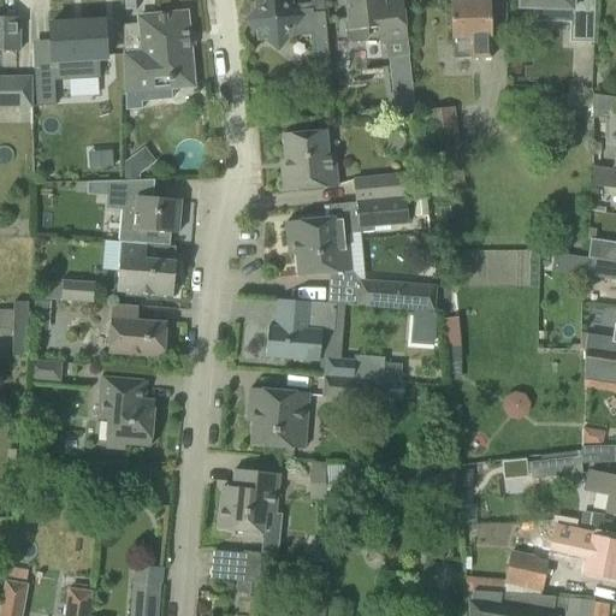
[(253,3),(254,15),(248,22),(255,29),(256,41),(267,40),(277,48),(285,39),(312,36),(315,75),(330,73),(326,37),(324,13),(313,15),(312,10),(294,12),(291,0),(264,0),(264,1),(253,3)]
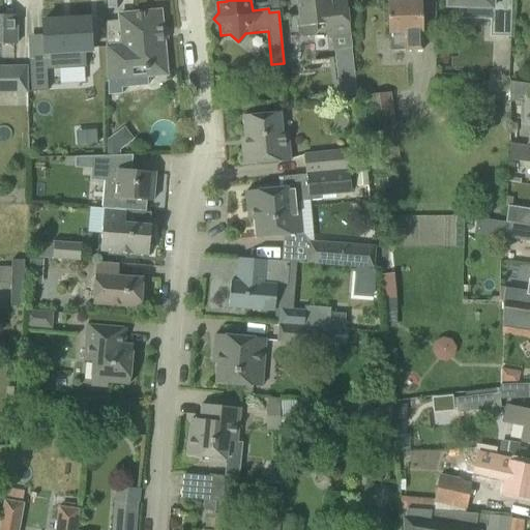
[(326,39),(330,38),(331,51),(352,49),(346,0),(296,0),(299,20),(296,21),(297,34),(302,38),(313,36),(317,32),(316,26),(318,26),(322,29),(324,28),(326,39)]
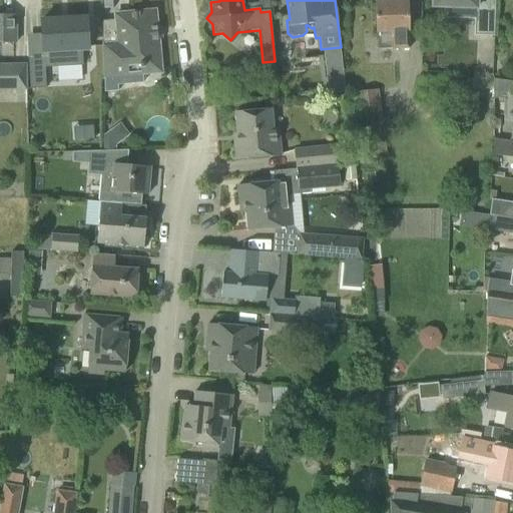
[(444,9),(443,18),(474,19),(474,35),(494,36),(495,1),(490,1),(489,0),(432,0),(432,8),(444,9)]
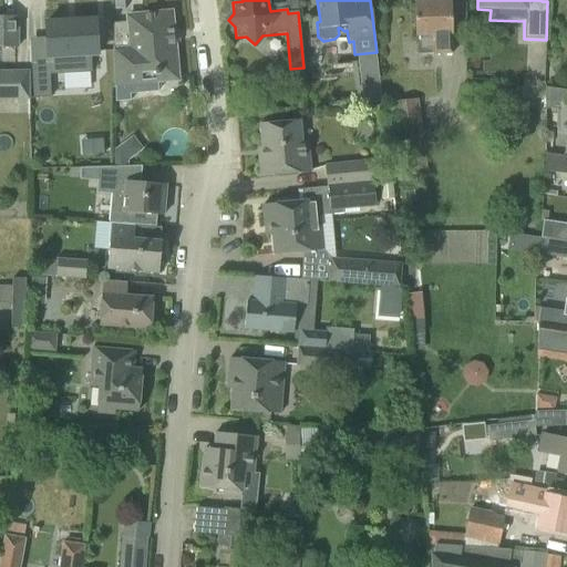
[(431,54),(431,55),(453,54),(451,2),(414,3),(415,37),(416,37),(416,54),(431,54)]
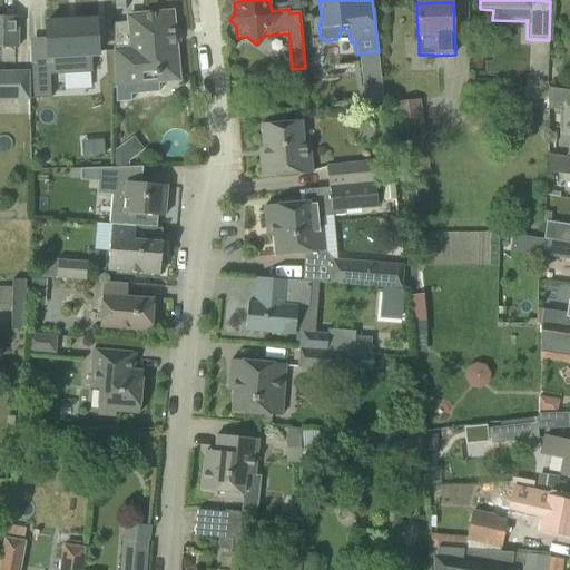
[(174,32),(172,12),(128,17),(128,22),(112,25),(116,51),(117,51),(120,88),(121,88),(121,96),(158,92),(157,82),(178,80),(174,33),(177,33),(177,31),(174,32)]
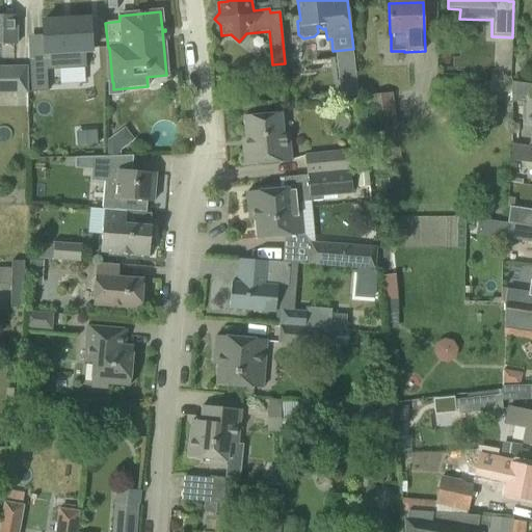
[(0,46),(17,46),(17,16),(0,16),(0,46)]
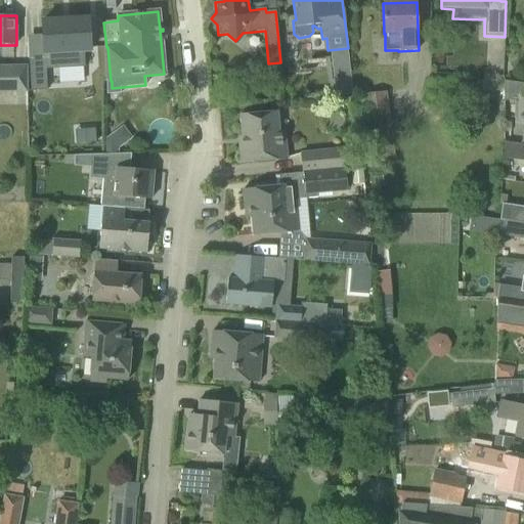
[(44,57),(29,58),(31,91),(46,90),(45,69),(59,68),(83,66),(82,51),(90,51),(88,18),(69,19),(62,19),(42,20),(44,57)]
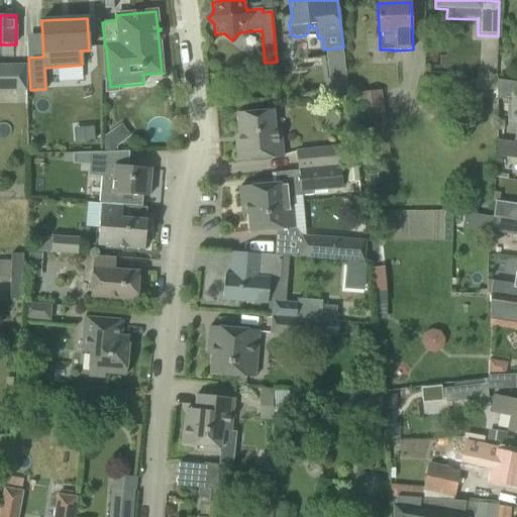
[(0,91),(28,91),(27,65),(26,65),(0,65),(0,91)]
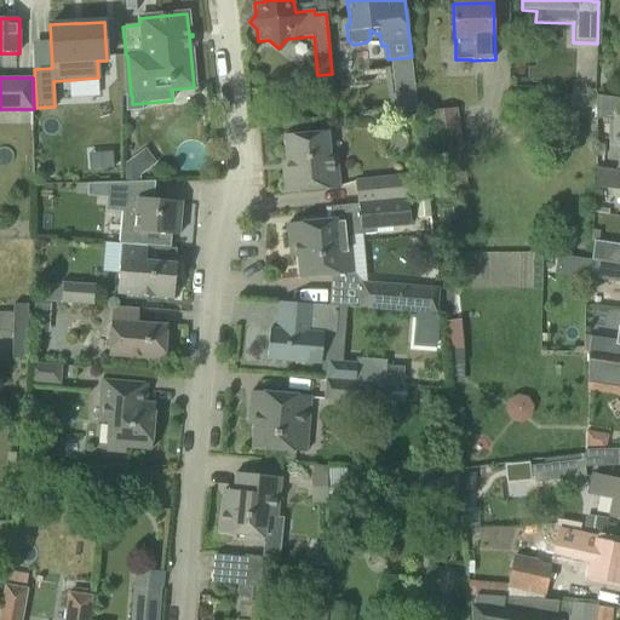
[(389,92),(394,107),(411,101),(406,87),(389,92)]
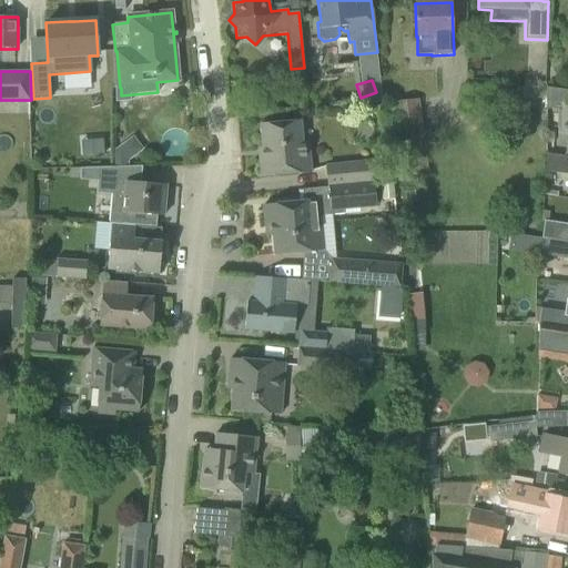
[(386,103),(396,176),(427,173),(417,100),(386,103)]
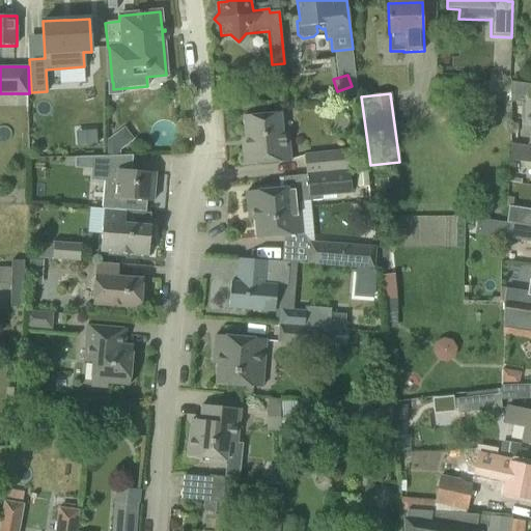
[(242,149),(244,165),(290,161),(288,136),(283,136),(281,114),(243,117),(245,139),(247,139),(248,148),(242,149)]
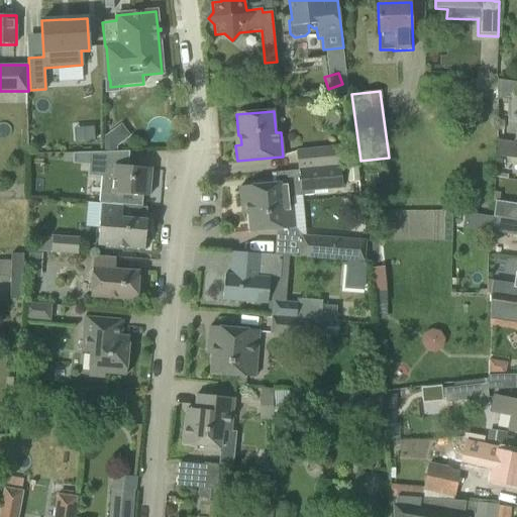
[(106,135),(116,146),(129,136),(120,125),(106,135)]
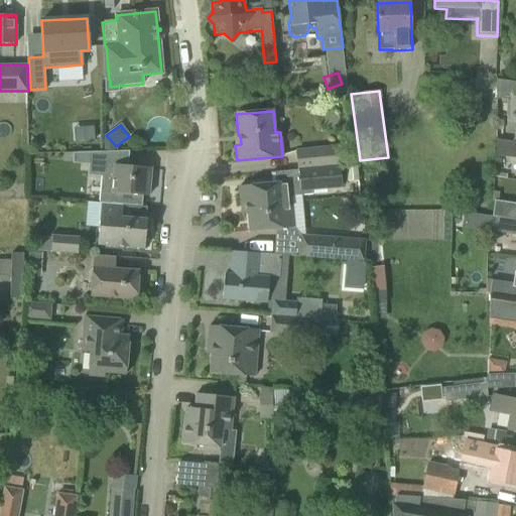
[(94,127),(79,128),(80,142),(95,141),(94,127)]
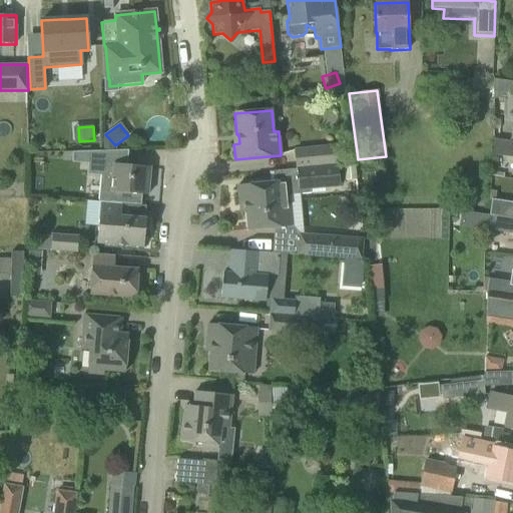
[(512,141),(509,141),(493,139),(492,155),(512,157),(512,141)]
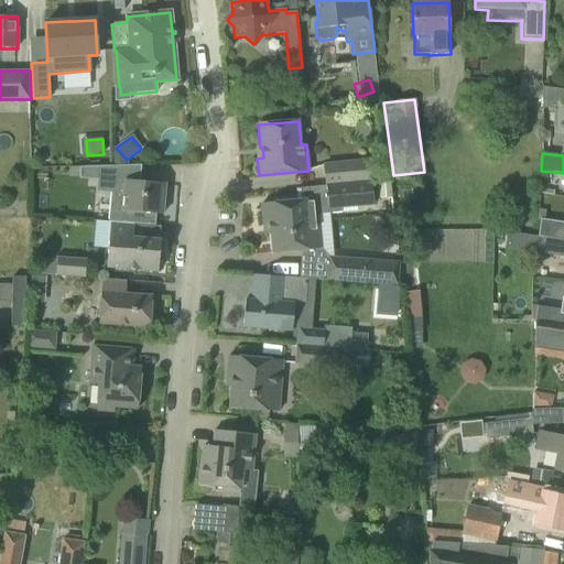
[(371,181),(368,161),(324,164),(326,185),(327,185),(371,181)]
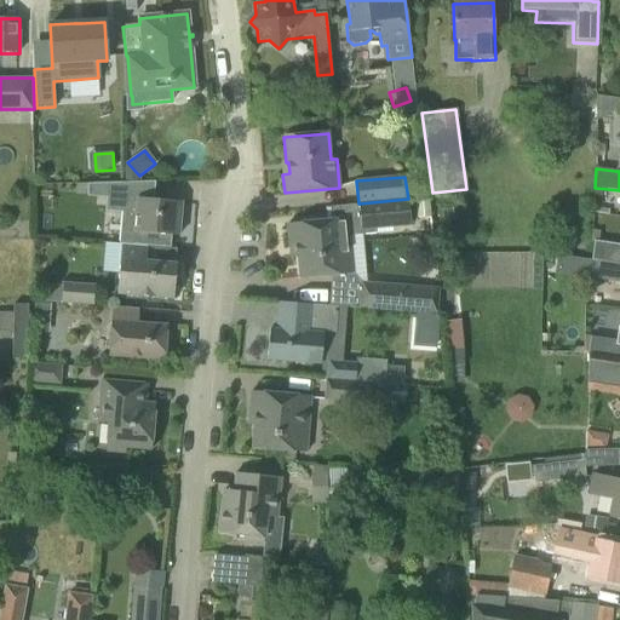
[(87,184),(86,197),(105,197),(107,184),(87,184)]
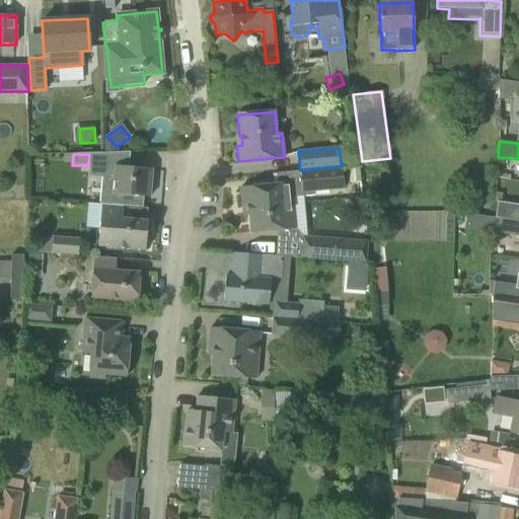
[(110,195),(129,196),(149,198),(152,169),(114,166),(110,195)]
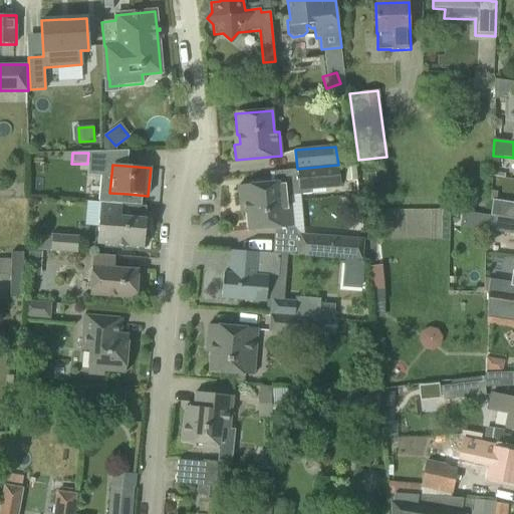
[(274,183),(238,187),(240,205),(246,204),(248,231),(287,227),(284,195),(311,193),(310,188),(340,185),(338,165),(298,169),(298,170),(273,172),(273,173),(274,183)]
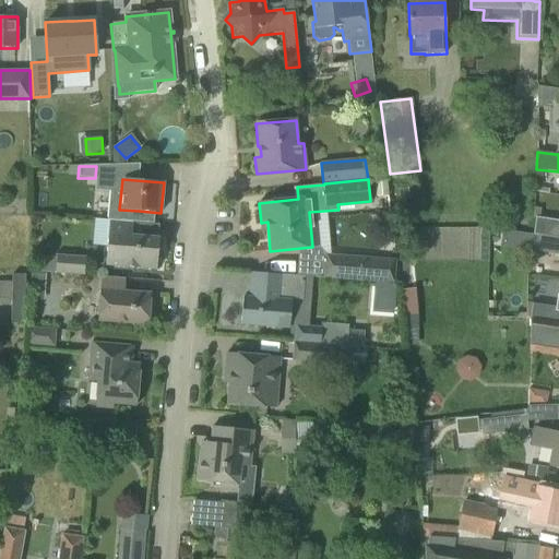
[(532,235),(538,236),(538,235),(558,238),(558,221),(535,217),(532,235)]
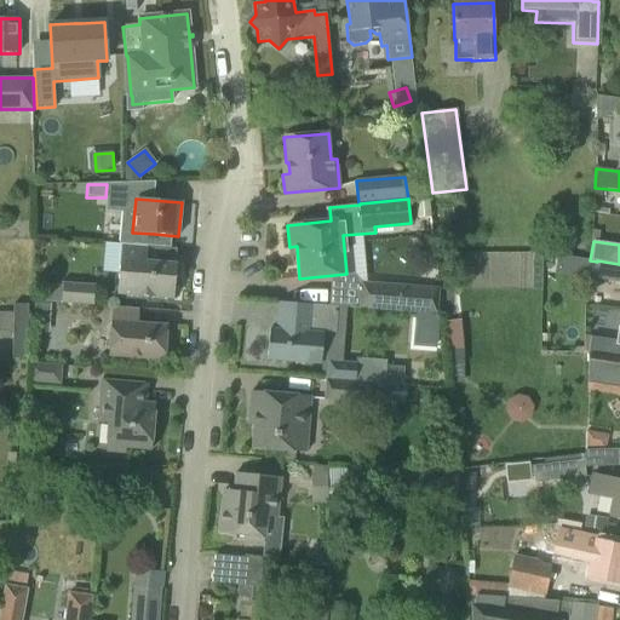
[(116,294),(149,297),(173,299),(176,264),(145,262),(147,247),(120,245),(116,294)]
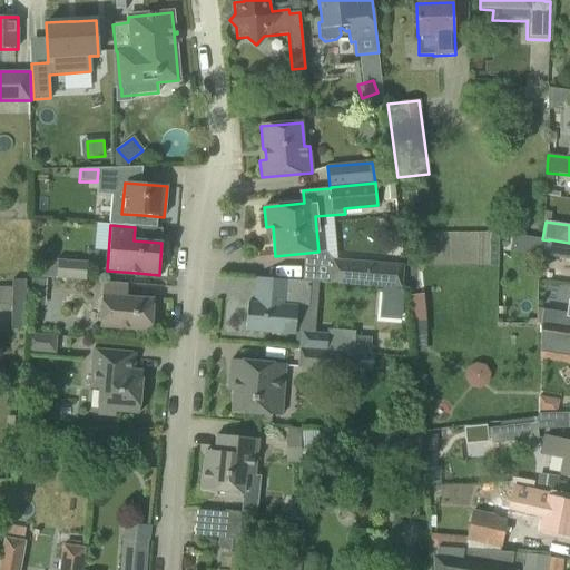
[(569,243),(549,239),(549,241),(546,257),(569,261),(569,243)]
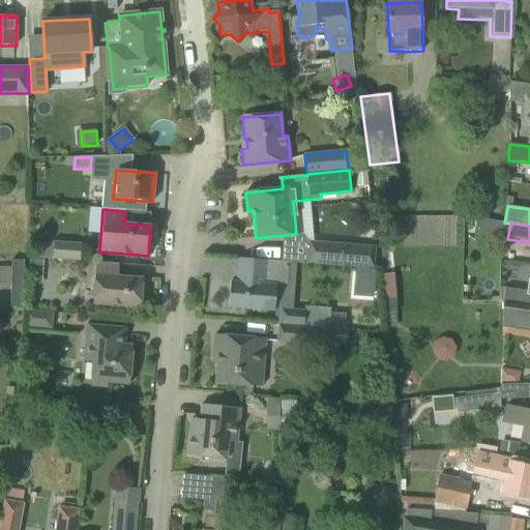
[(306,264),(374,269),(375,246),(308,241),(306,264)]
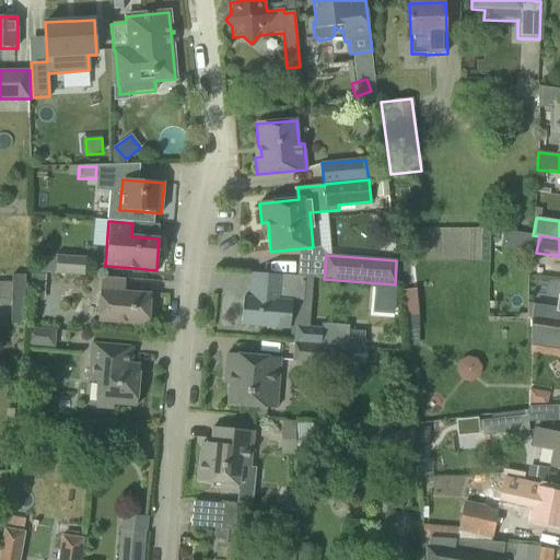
[(55,275),(83,277),(85,258),(56,256),(55,275)]
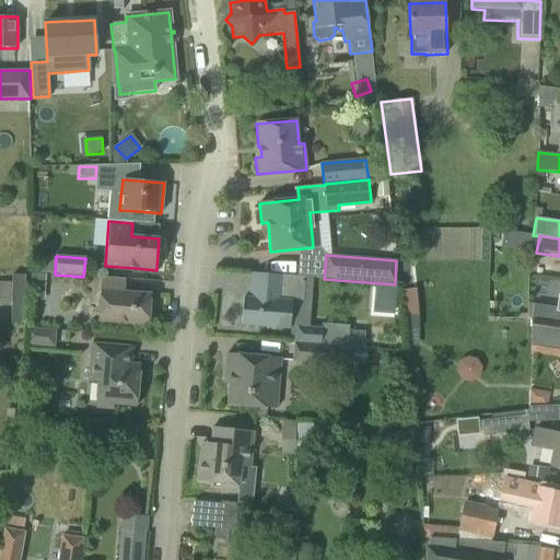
[(244,298),(242,325),(290,329),(291,325),(292,303),(303,303),(305,278),(283,276),(272,275),(251,273),(249,289),(248,298),(244,298)]
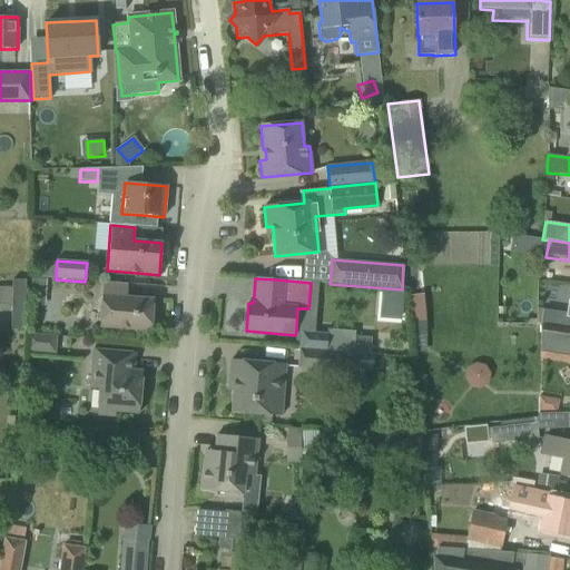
[(119,297),(120,284),(102,283),(98,327),(150,331),(153,300),(119,297)]
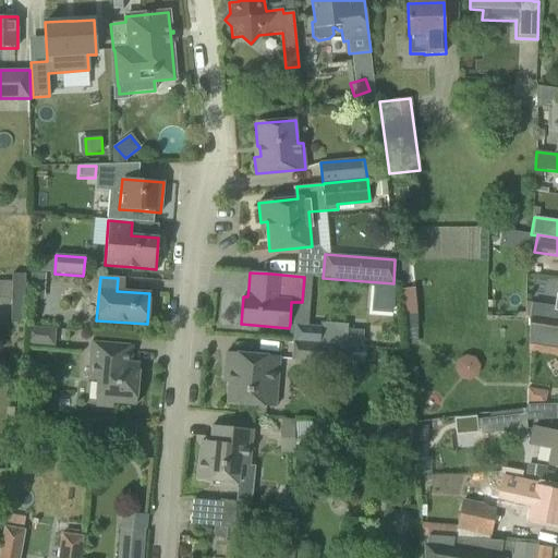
[(0,303),(11,304),(12,282),(0,281),(0,303)]
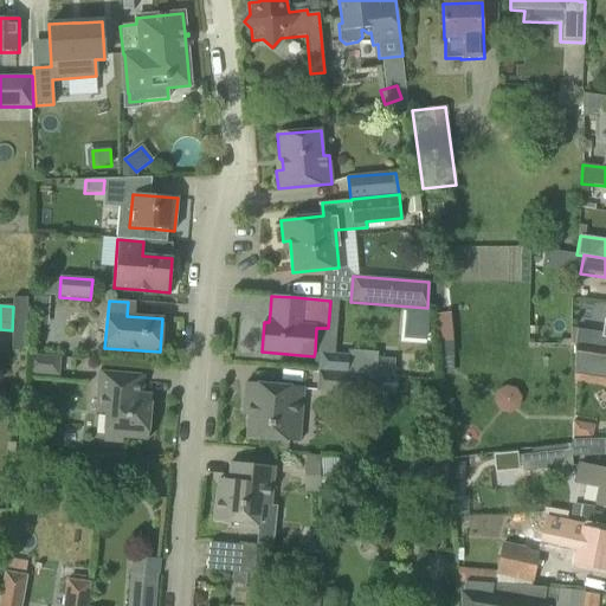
[(429,334),(429,309),(412,309),(412,334),(429,334)]
